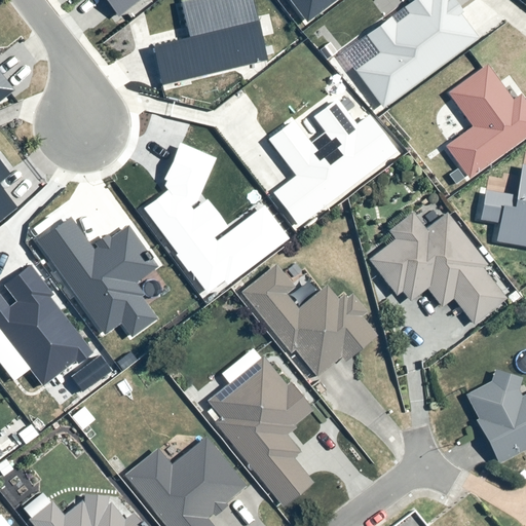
[(104,0),(118,17),(140,0),(104,0)]
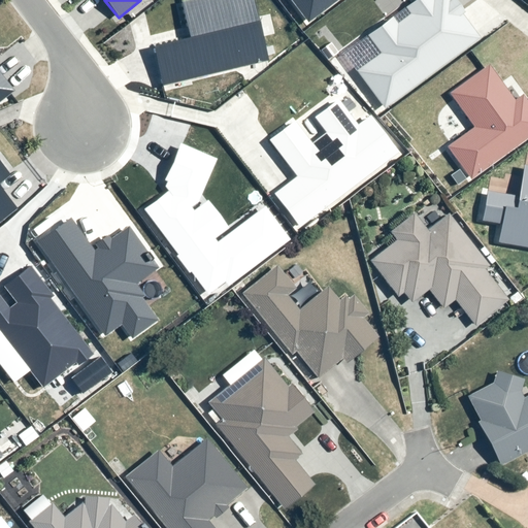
[(162,88),(268,62),(253,0),(183,0),(179,1),(189,39),(152,47),(162,88)]
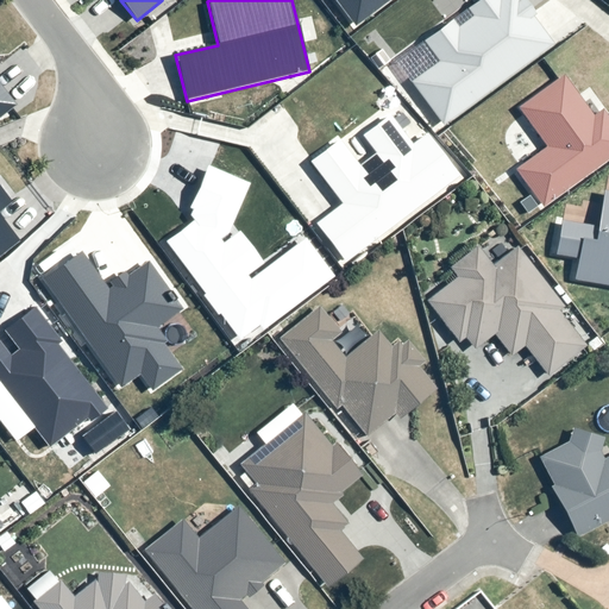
[(333,0),(355,27),(390,0),(333,0)]
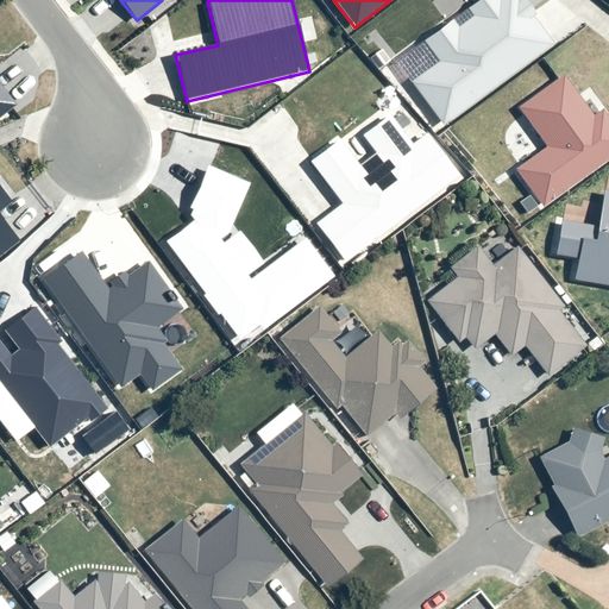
[(444,125),(554,45),(534,17),(537,16),(525,0),(521,0),(482,0),(469,11),(473,17),(458,27),(453,20),(424,42),(439,63),(413,82),(444,125)]
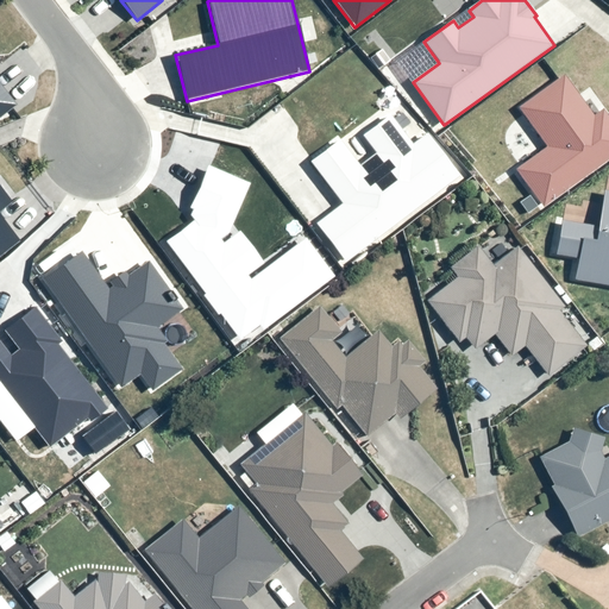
[(0,117),(16,105),(0,85),(0,60),(1,58),(0,57),(0,117)]
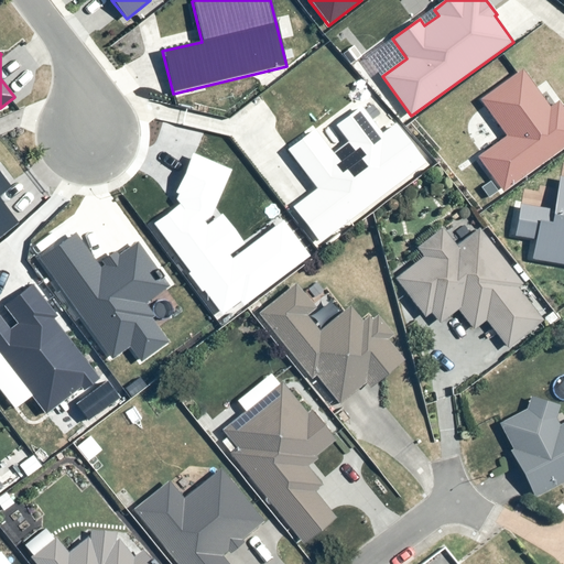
[(503,134),(475,155),(500,191),(563,144),(563,112),(555,100),(546,107),(520,69),(478,100),(503,134)]
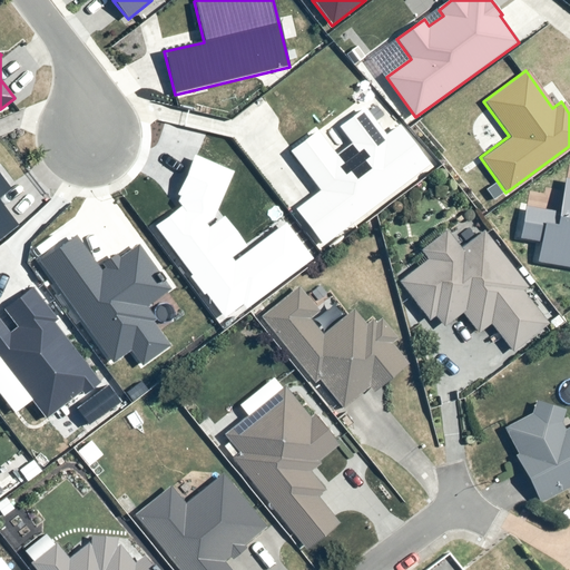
[(323,246),(430,166),(400,126),(386,136),(365,108),(338,128),(351,144),(336,155),(317,131),(290,151),(321,192),(296,209),(323,246)]
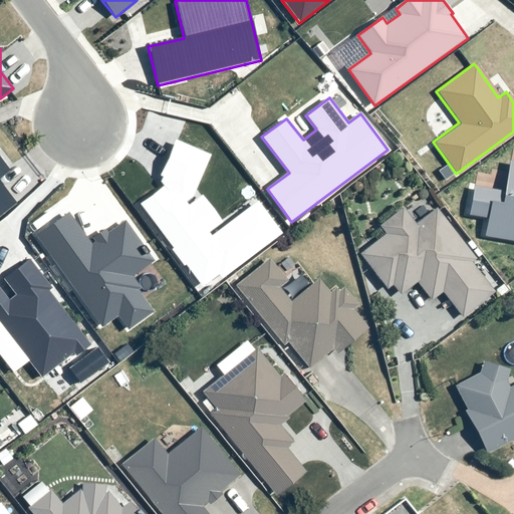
[(165,186),(142,204),(205,287),(220,275),(223,279),(285,233),(260,200),(213,235),(210,231),(223,221),(204,196),(190,206),(187,202),(194,197),(213,155),(176,138),(158,176),(160,177),(158,183),(165,186)]
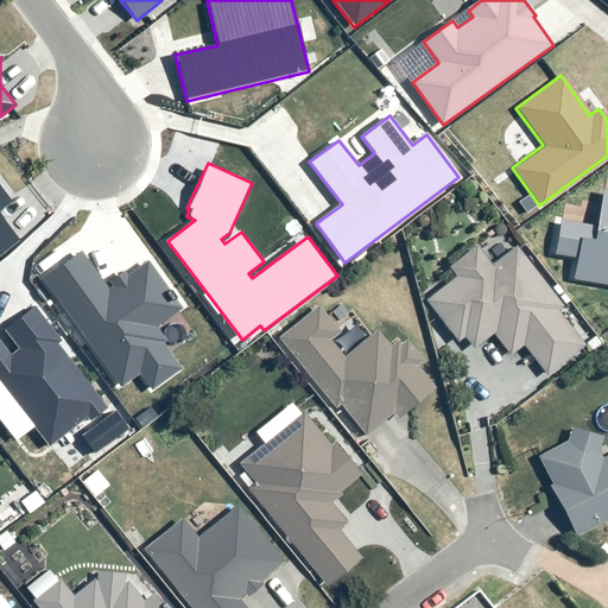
[(0,255),(19,241),(0,215),(0,211),(12,202),(0,187),(0,255)]
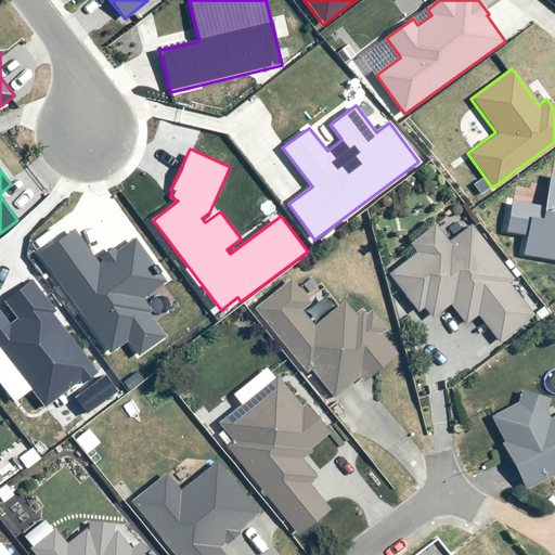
[(543,206),(510,201),(504,232),(524,236),(520,255),(554,260),(554,173),(549,172),(543,206)]
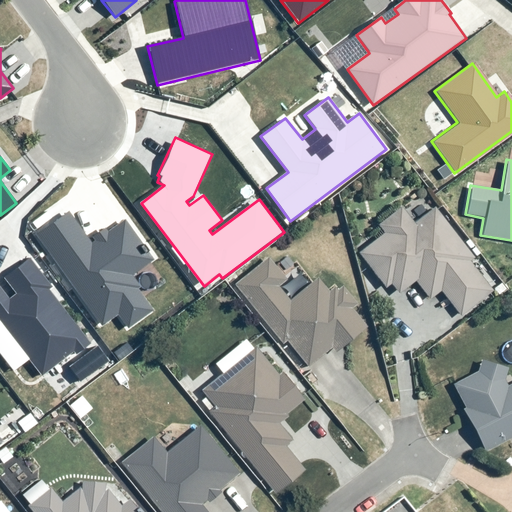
[(454,319),(486,294),(425,215),(408,228),(395,211),(372,230),(378,237),(353,256),(379,291),(384,287),(393,297),(409,284),(423,302),(434,293),(454,319)]
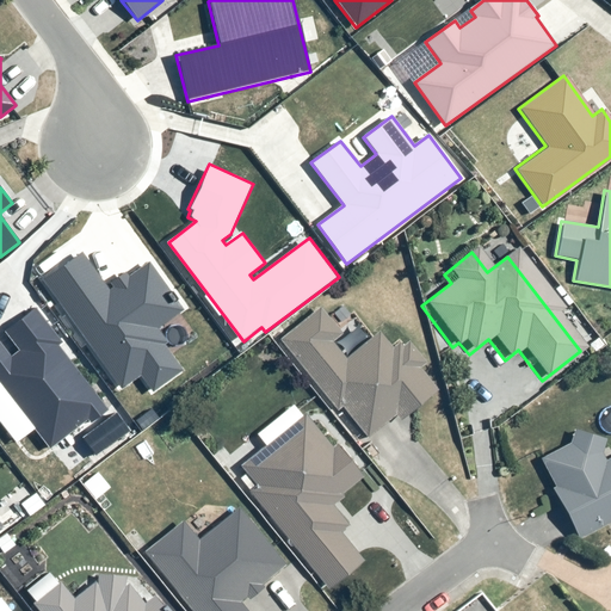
[(149,263),(128,278),(125,273),(111,283),(115,288),(109,291),(81,253),(43,281),(121,390),(140,376),(153,393),(183,371),(171,355),(165,345),(167,343),(159,331),(184,312),(149,263)]
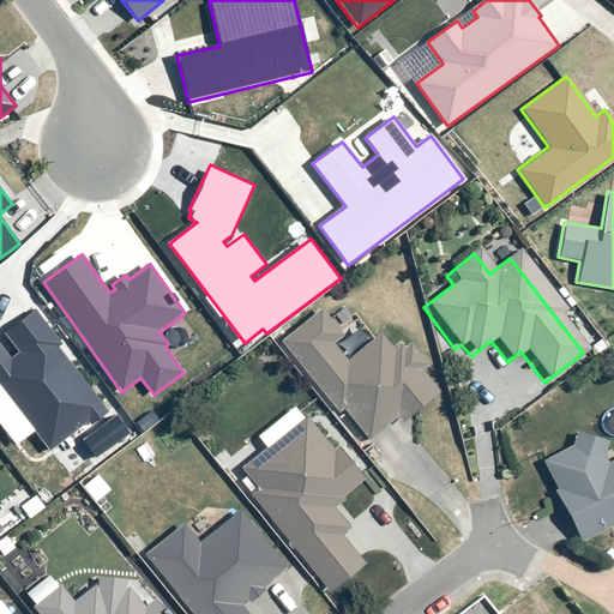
[(31,426),(50,450),(88,420),(91,423),(108,410),(58,345),(60,343),(35,309),(5,332),(20,353),(11,361),(0,345),(0,385),(2,389),(13,380),(43,417),(31,426)]
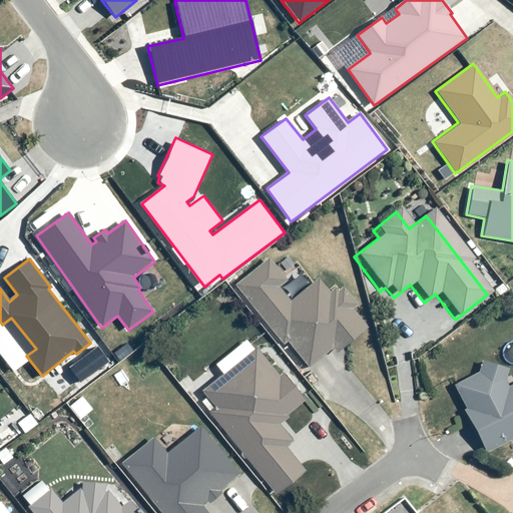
[(309,376),(331,357),(363,331),(331,291),(325,297),(314,282),(286,305),(276,291),(283,285),(266,262),(234,287),(309,376)]
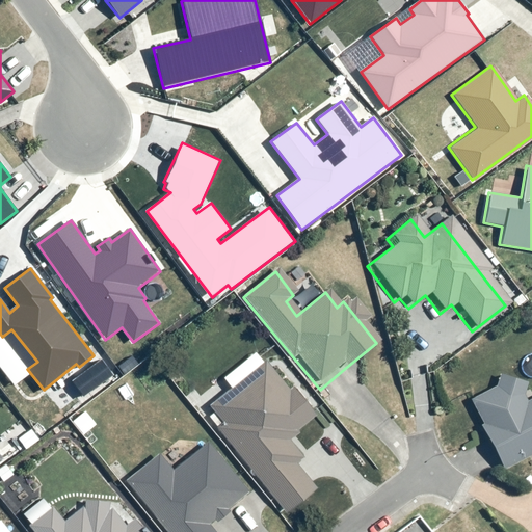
[(282,515),(312,491),(293,468),(300,462),(283,442),(311,420),(263,362),(206,407),(223,429),(215,432),(282,515)]
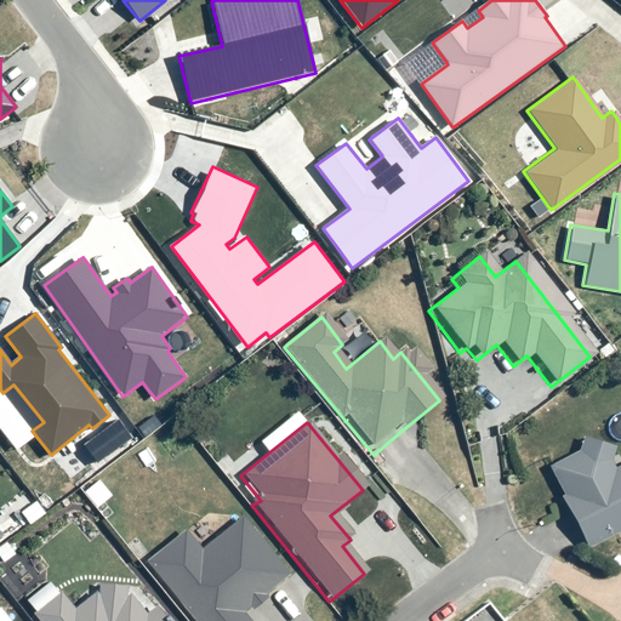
[(541,472),(581,551),(620,530),(620,466),(609,472),(605,465),(610,451),(577,442),(574,455),(541,472)]
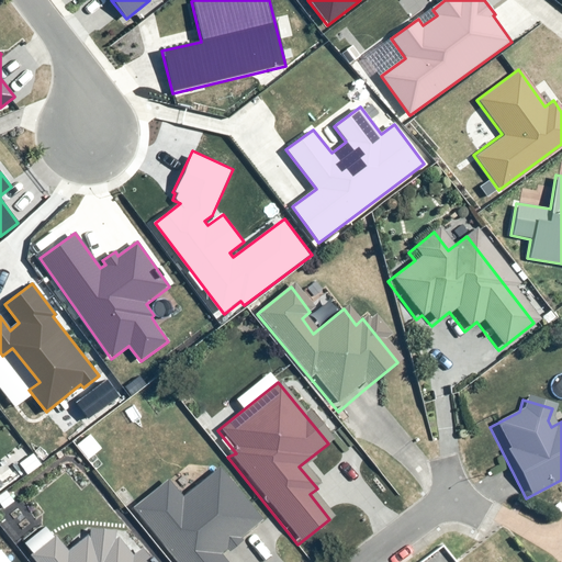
[(161,482),(127,509),(169,561),(218,561),(214,558),(258,525),(215,471),(179,503),(161,482)]
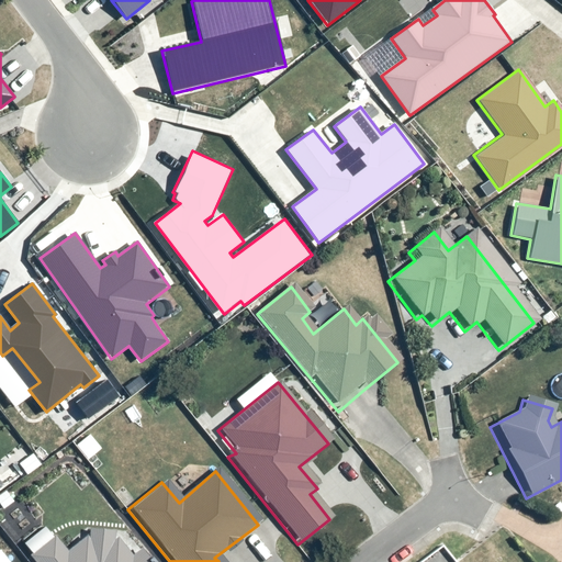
[(25,560),(26,561),(143,561),(136,552),(127,558),(110,535),(85,531),(60,552),(49,538),(25,560)]
